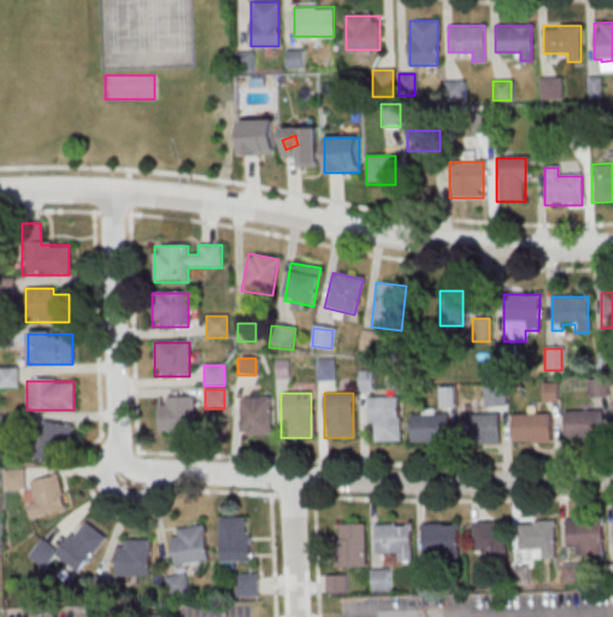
[(193,432),(193,398),(158,398),(158,432),(193,432)]
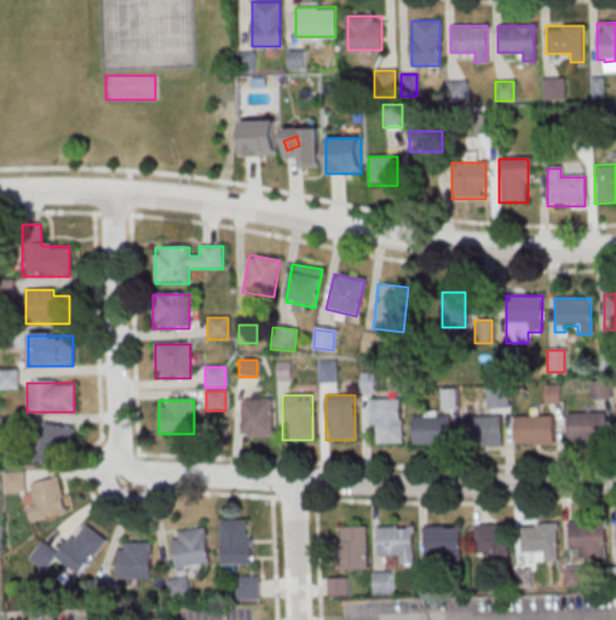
[(399,443),(399,400),(370,400),(370,443),(399,443)]
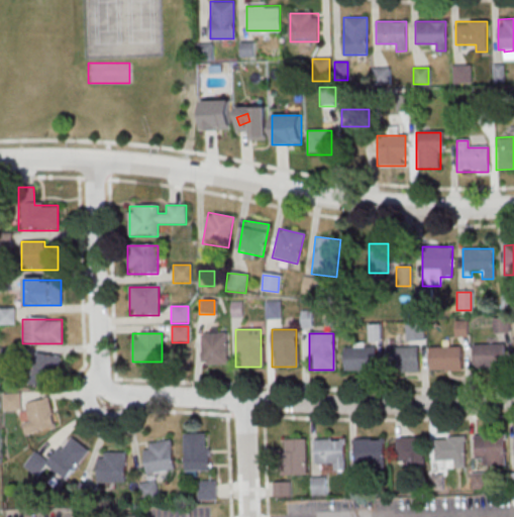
[(224,365),(224,334),(200,334),(200,365),(224,365)]
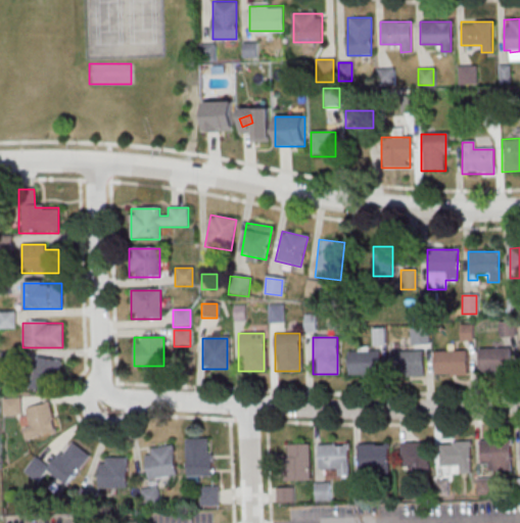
[(478,373),(510,373),(510,348),(478,348),(478,373)]
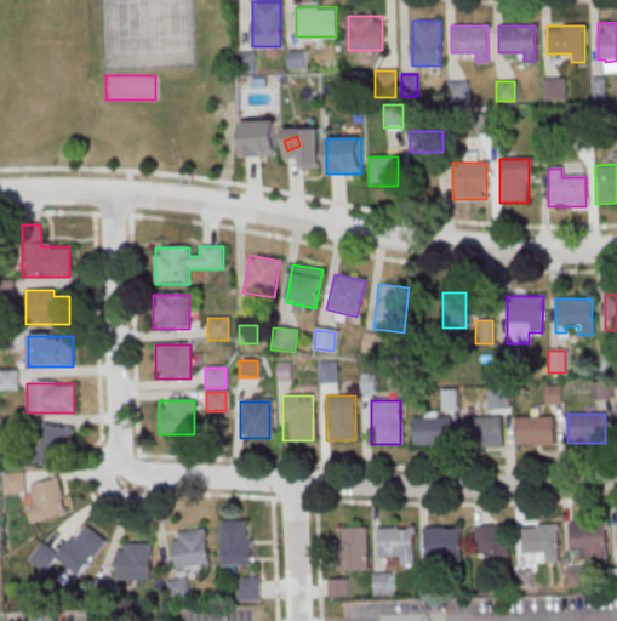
[(412,445),(449,445),(449,417),(412,417),(412,445)]
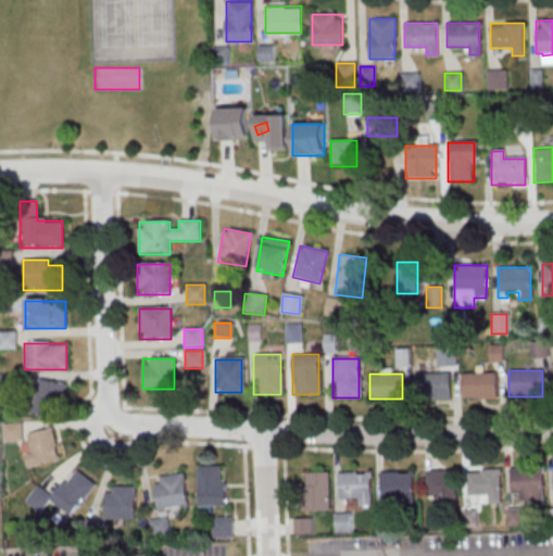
[(450,374),(415,374),(415,399),(450,399),(450,374)]
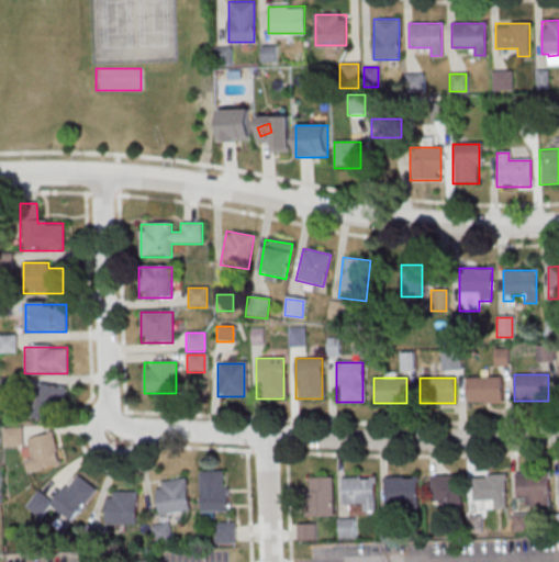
[(501,403),(501,378),(467,378),(467,403),(501,403)]
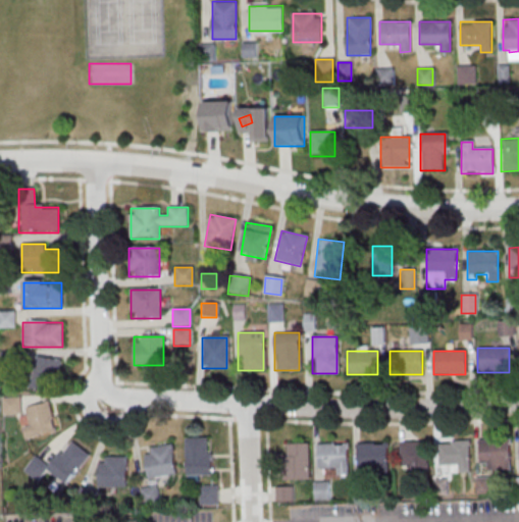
[(54,392),(59,359),(34,355),(29,387),(54,392)]
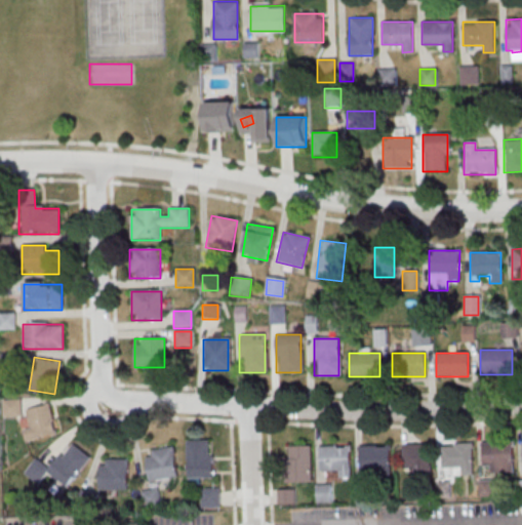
[(27,440),(54,436),(50,404),(23,408),(27,440)]
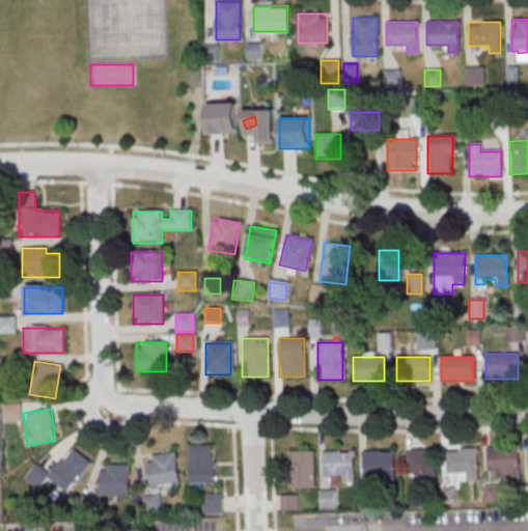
[(213,483),(213,445),(187,445),(188,483),(213,483)]
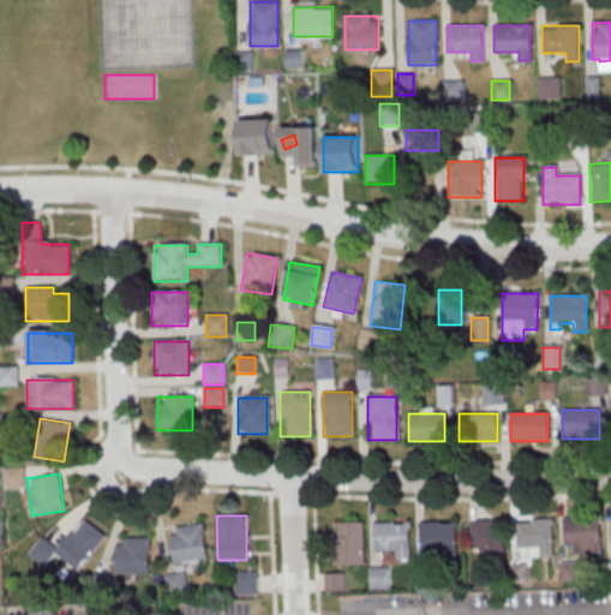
[(54,553),(78,571),(105,535),(81,517),(54,553)]
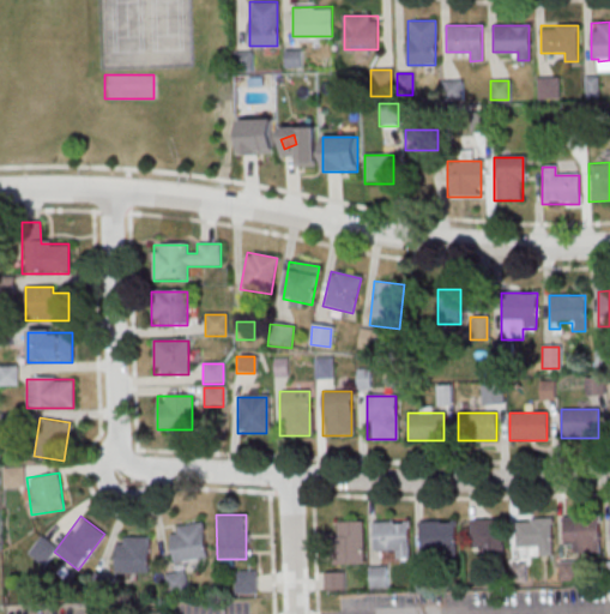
[(598,551),(598,517),(563,517),(563,551),(598,551)]
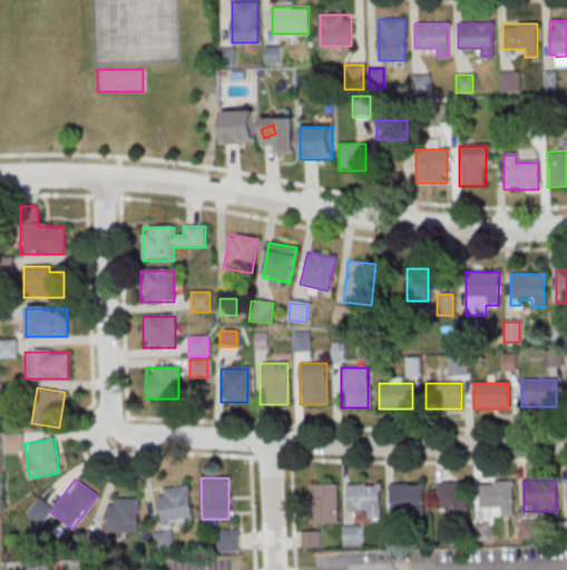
[(467,481),(436,481),(436,511),(445,511),(445,522),(467,522),(467,481)]
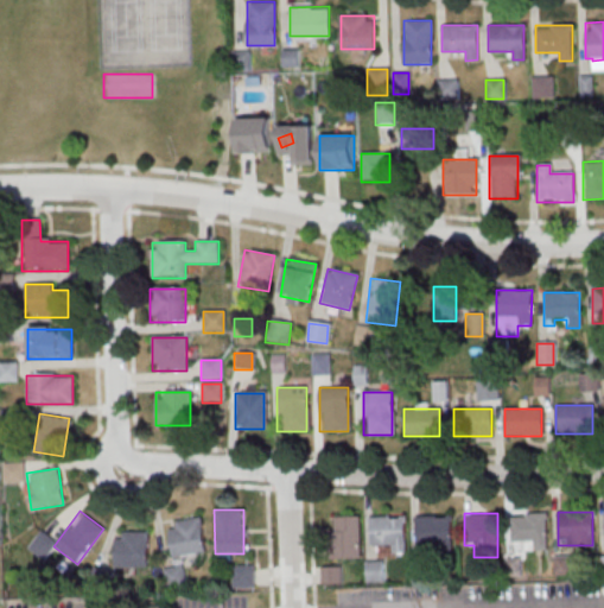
[(546,513),(510,513),(510,548),(521,548),(521,542),(533,542),(533,549),(546,549),(546,513)]
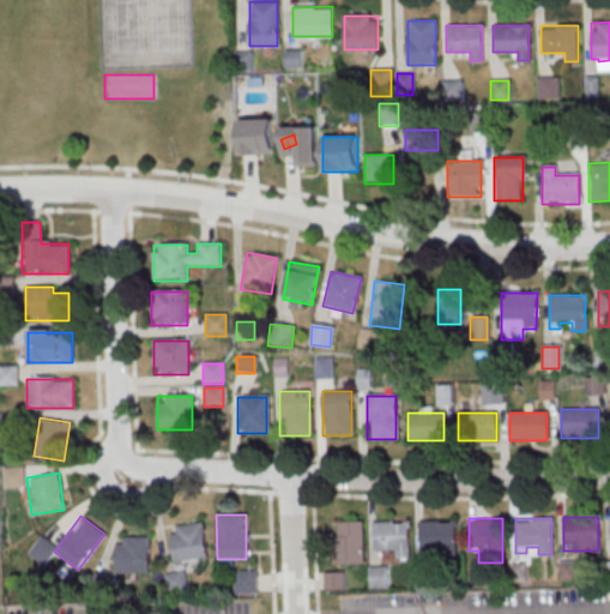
[(362,521),(332,521),(332,565),(362,565),(362,521)]
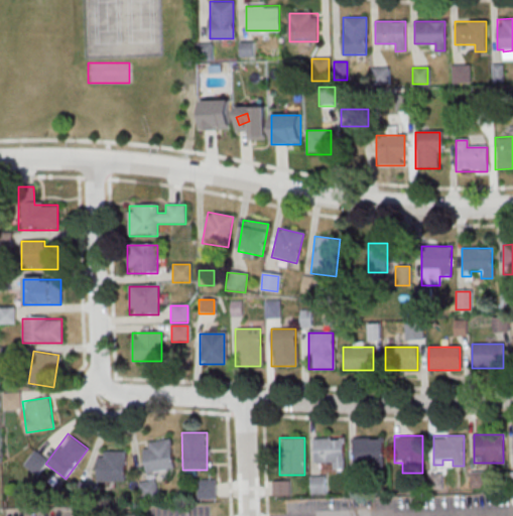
[(353,437),(353,467),(383,467),(383,437),(353,437)]
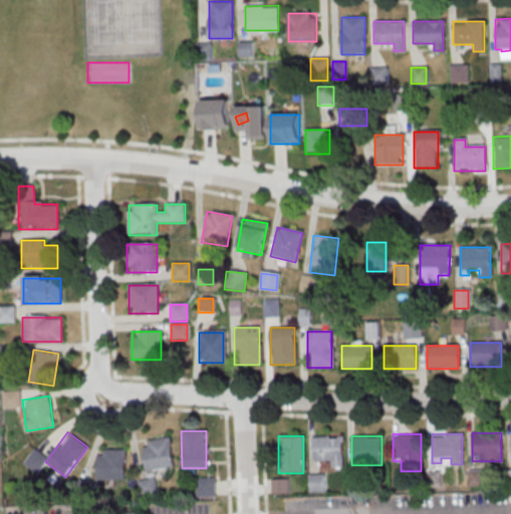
[(342,437),(312,437),(312,468),(342,468),(342,437)]
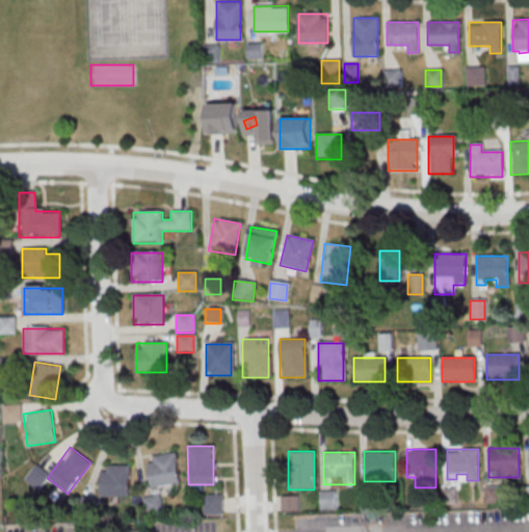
[(148,455),(148,485),(177,485),(177,455),(148,455)]
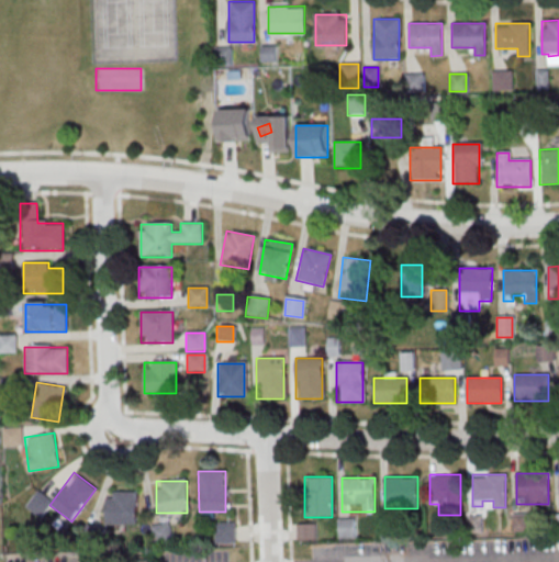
[(136,492),(105,492),(105,524),(136,524),(136,492)]
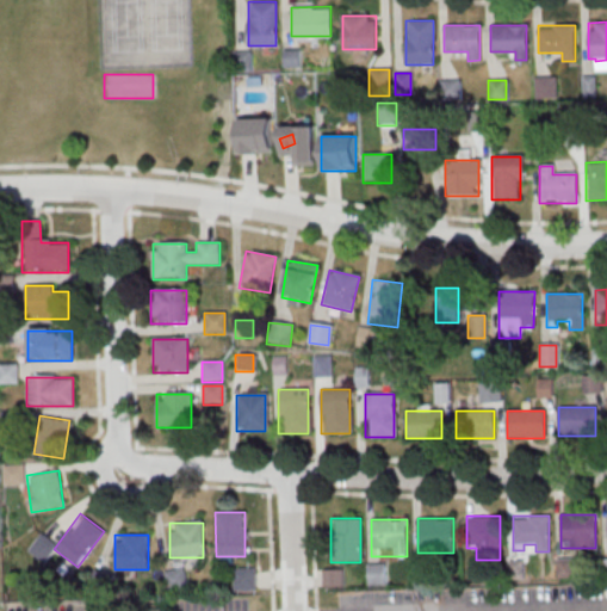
[(369,585),(383,585),(383,566),(369,566),(369,585)]
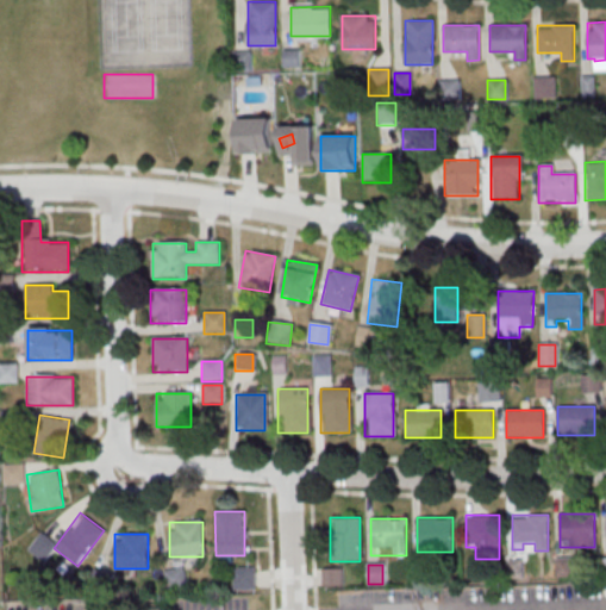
[(168,592),(186,587),(180,566),(162,571),(168,592)]
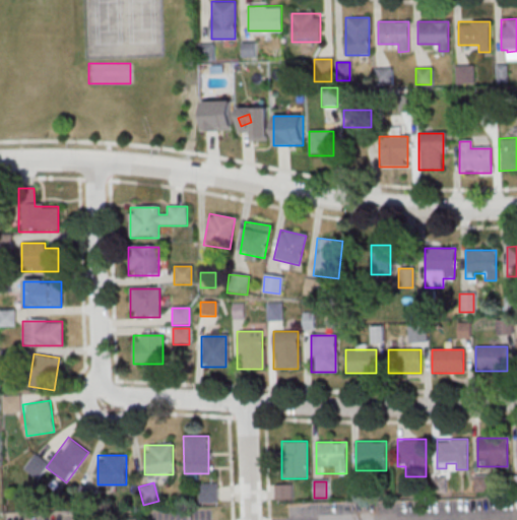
[(214,503),(214,483),(197,483),(197,503),(214,503)]
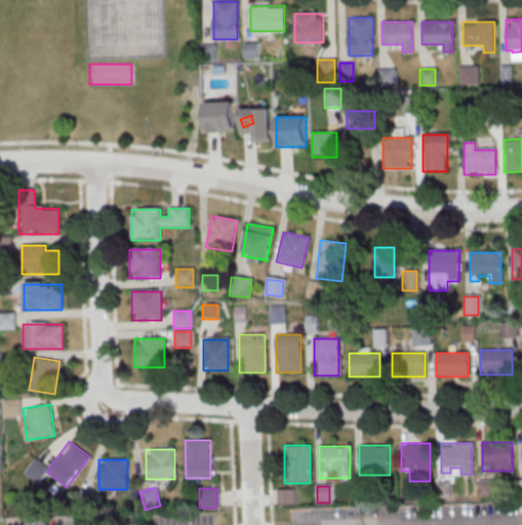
[(292,503),(292,490),(276,490),(276,503),(292,503)]
